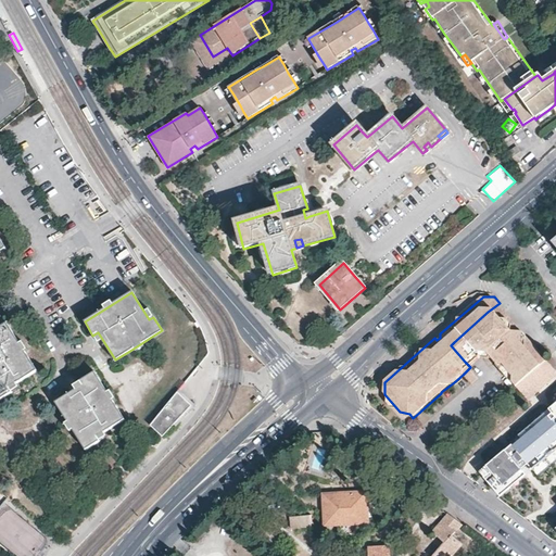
[(470,367),(482,357),(472,346),(509,315),(500,303),(488,312),(454,342),(451,345),(465,362),(470,367)]
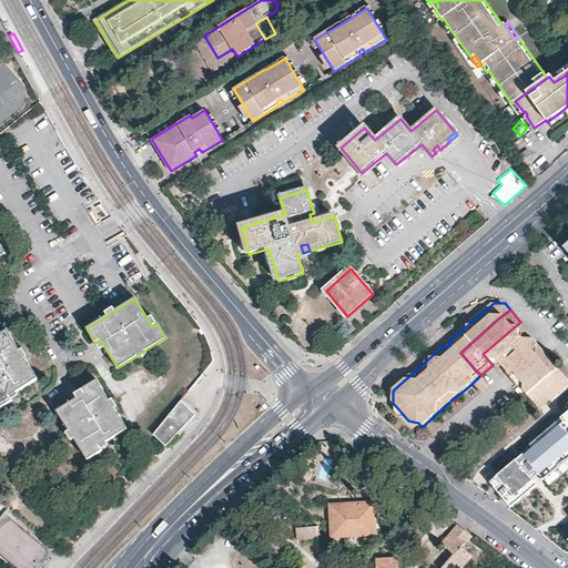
[(508,372),(540,344),(538,342),(520,322),(483,354),(493,365),(498,359),(508,372)]
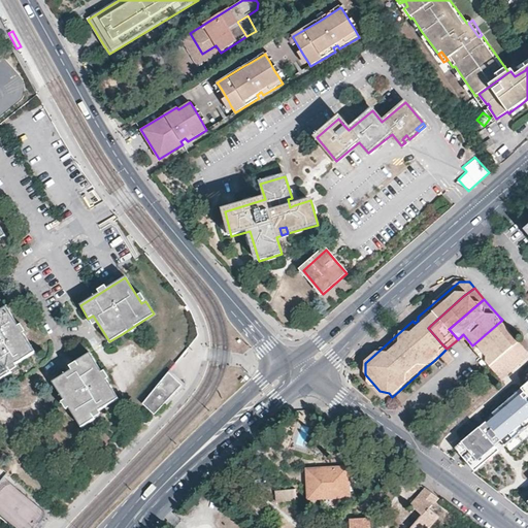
[(34,352),(6,306),(0,310),(0,378),(10,372),(8,367),(34,352)]
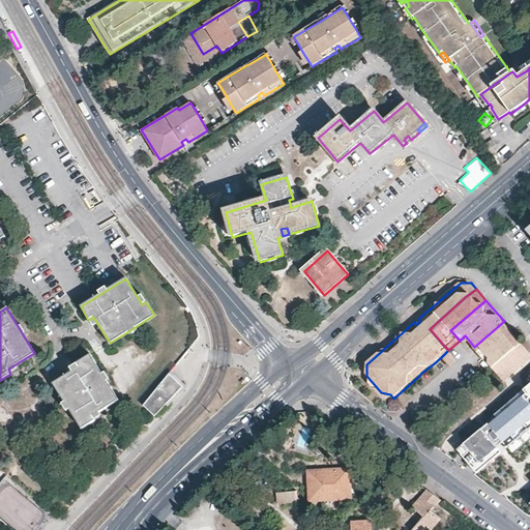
[(513,332),(504,321),(474,347),(484,358),(513,332)]
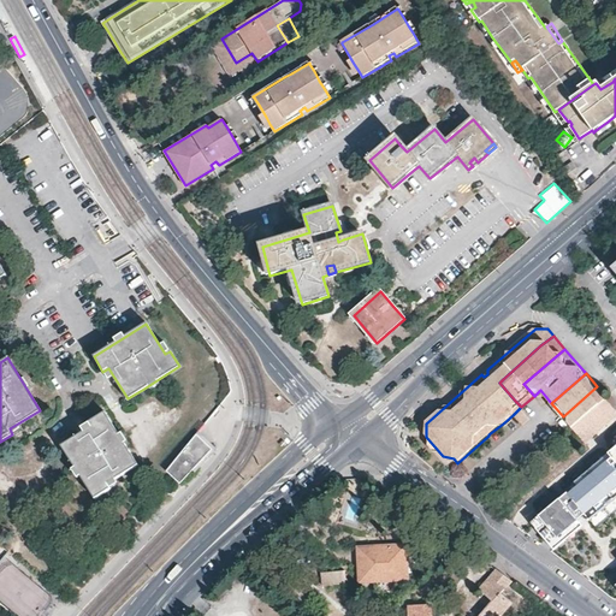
[(580,425),(596,410),(609,398),(597,386),(563,416),(575,430),(580,425)]
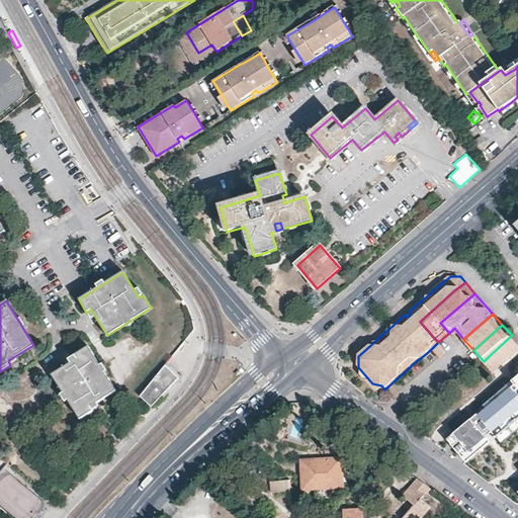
[(183,340),(190,331),(183,326),(176,335),(183,340)]
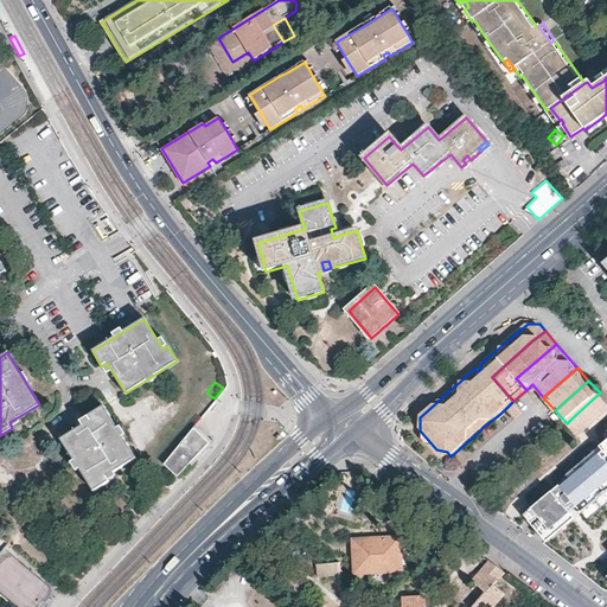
[(606,401),(600,393),(587,404),(600,417),(606,410),(606,401)]
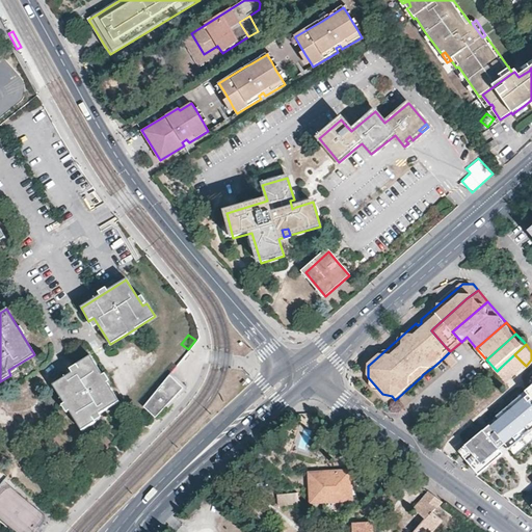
[(459,363),(450,351),(443,358),(452,369),(459,363)]
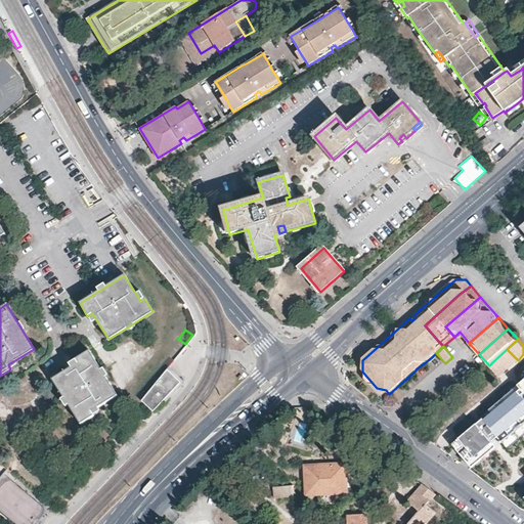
[(518,360),(507,349),(493,361),(489,365),(498,376),(518,360)]
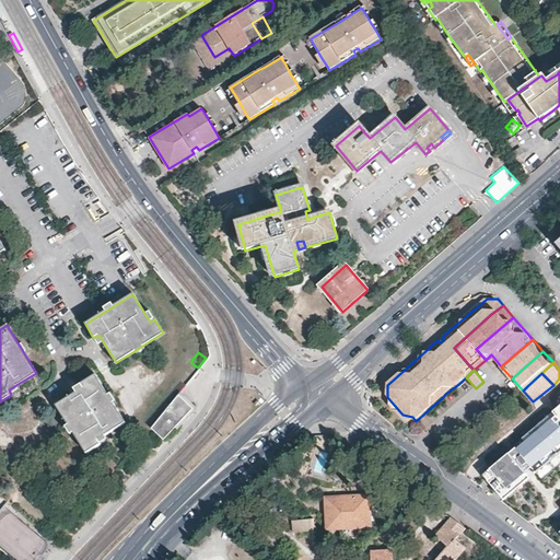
[(125,423),(95,375),(81,384),(84,388),(71,396),(56,405),(85,453),(100,444),(97,440),(125,423)]
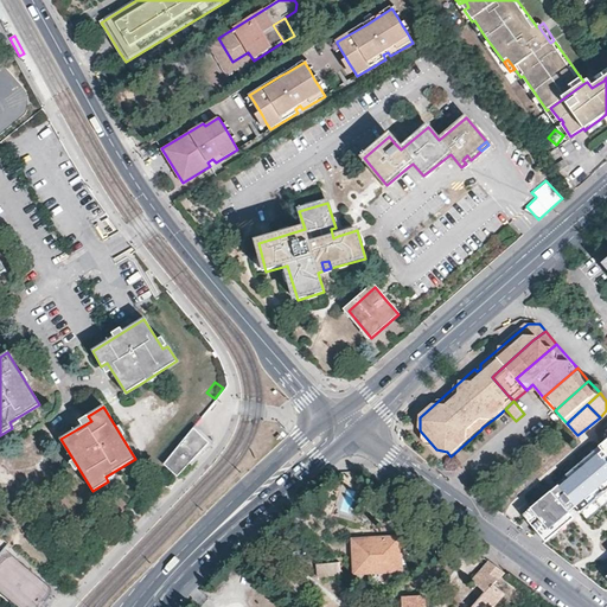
[(195,426),(192,428),(208,440),(211,439),(195,426)]
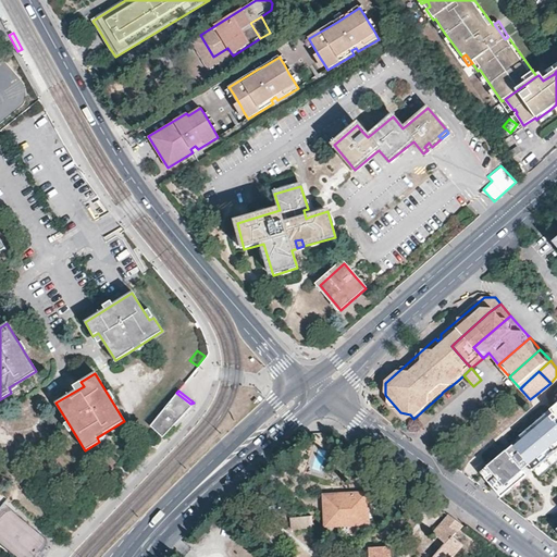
[(176,393),(150,426),(155,431),(163,437),(174,423),(190,404),(176,393)]
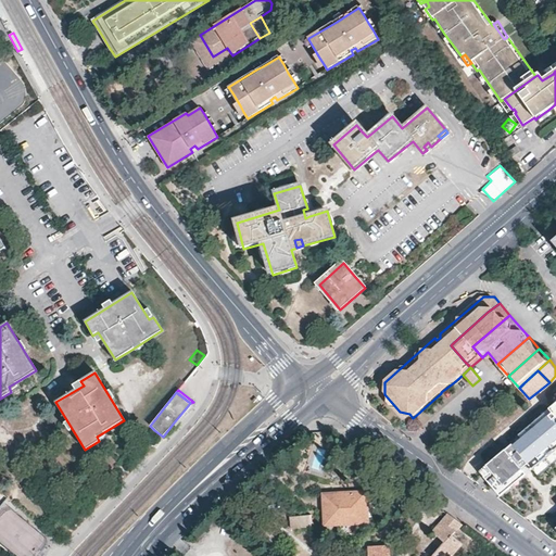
[(193,402),(190,403),(174,422),(176,425),(193,402)]
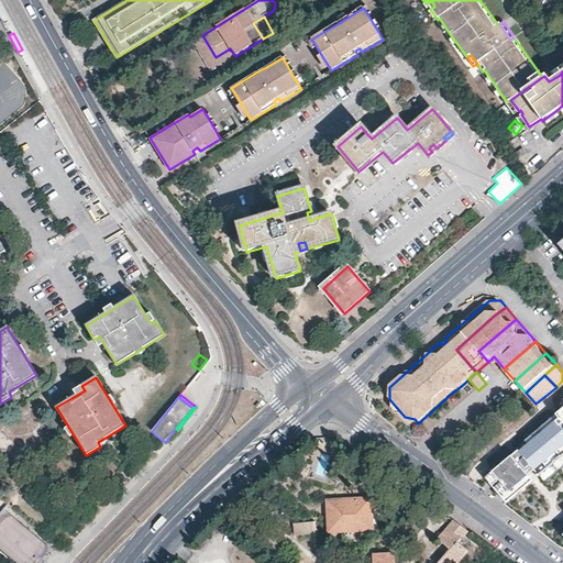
[(507,439),(517,428),(511,423),(501,434),(507,439)]
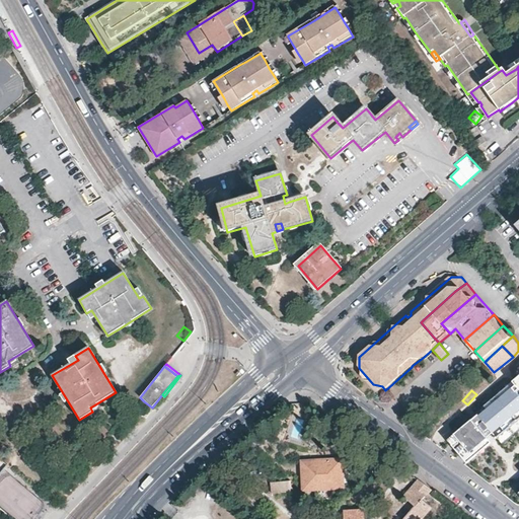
[(509,430),(518,421),(518,395),(509,404),(476,432),(458,446),(472,460),(509,430)]
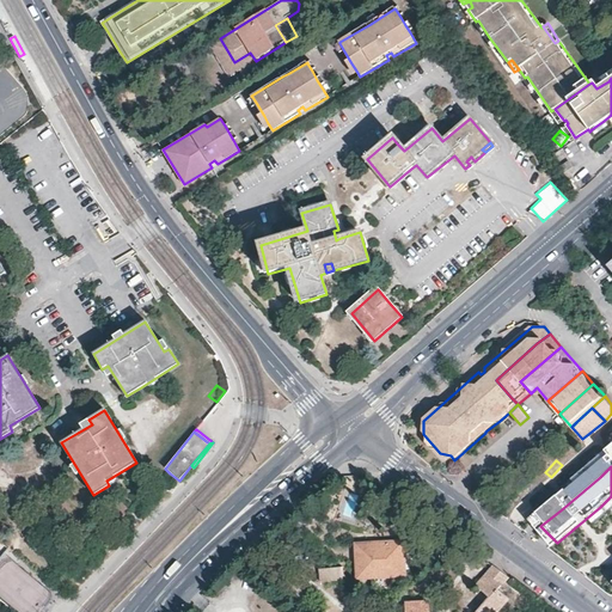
[(405,576),(404,542),(356,544),(357,579),(372,579),(373,589),(392,589),(392,577),(405,576)]
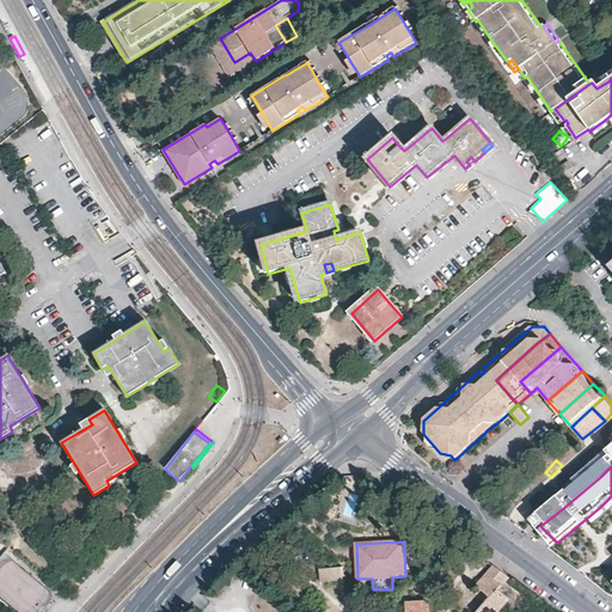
[(320,581),(343,577),(342,565),(318,568),(320,581)]
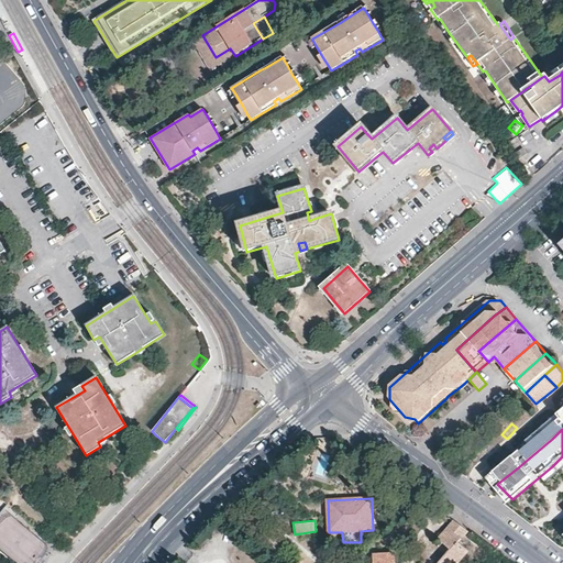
[(467,531),(453,520),(438,538),(438,539),(449,547),(444,551),(446,552),(437,562),(455,562),(467,550),(459,542),(467,531)]
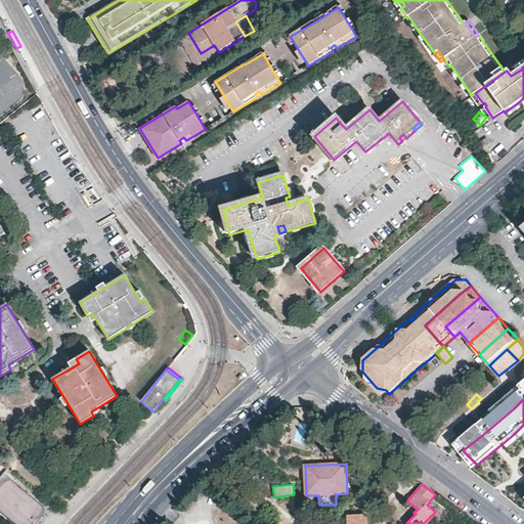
[(20,489),(2,511),(18,523),(33,523),(45,509),(20,489)]
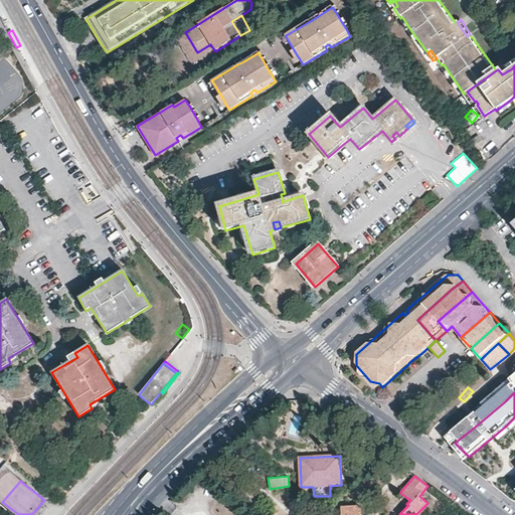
[(342,514),(359,514),(359,506),(342,506),(342,514)]
